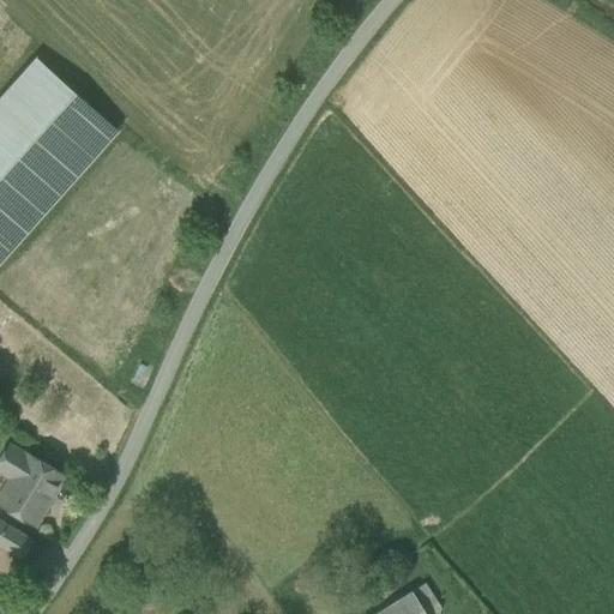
[(0,260),(115,132),(35,60),(0,98),(0,260)]
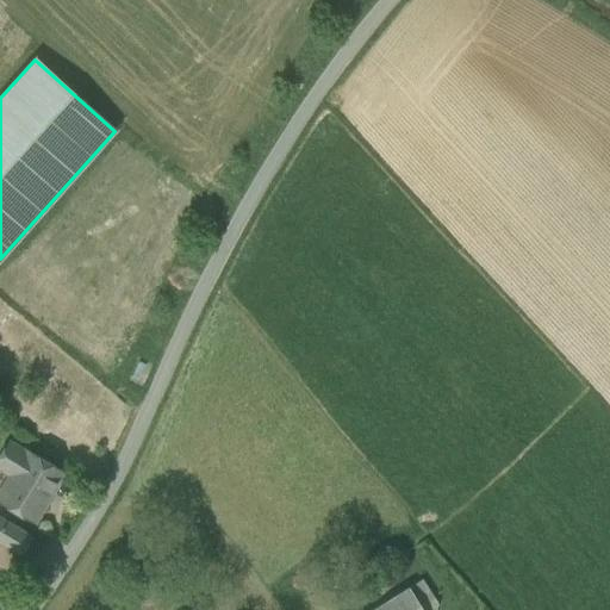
[(26,450),(25,454),(16,448),(4,468),(13,474),(0,495),(0,500),(33,521),(62,472),(26,450)]
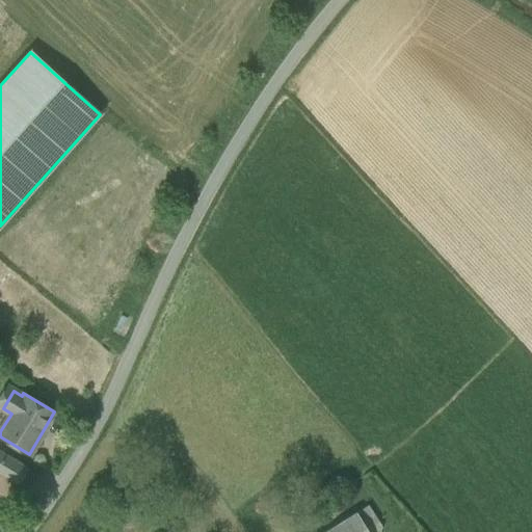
[(28,469),(0,451),(0,473),(18,484),(28,469)]
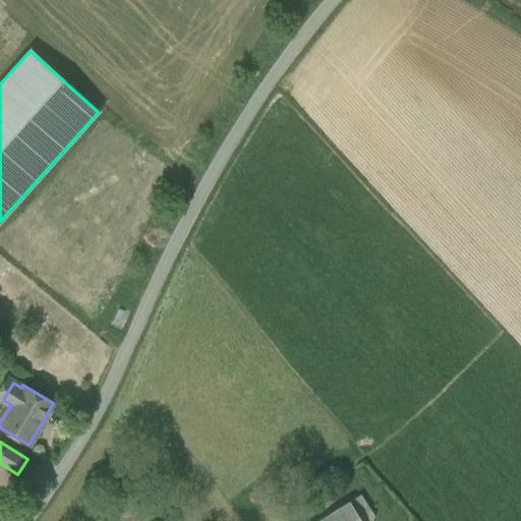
[(361,520),(349,502),(317,520),(361,520)]
